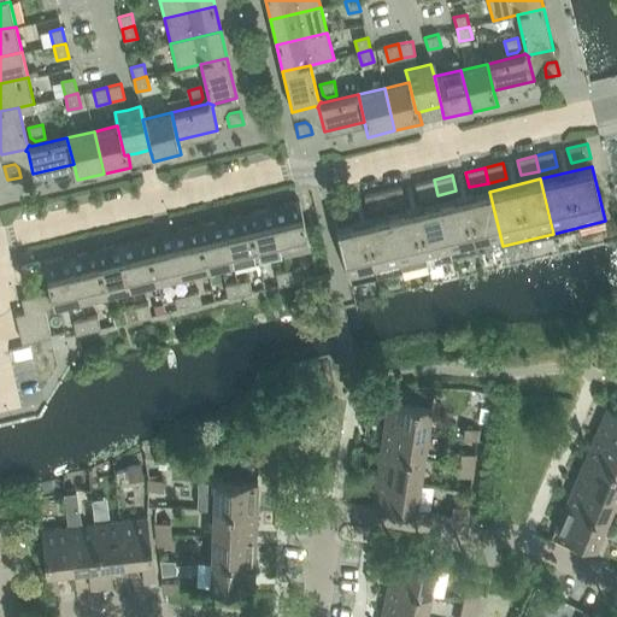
[(434,180),(415,184),(418,199),(438,195),(434,180)]
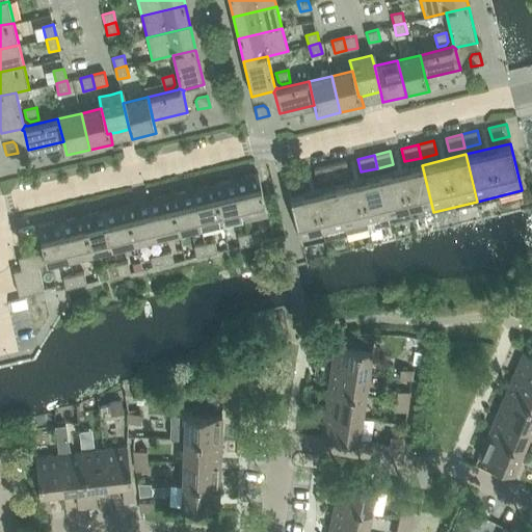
[(330,165),(334,179),(349,175),(346,162),(330,165)]
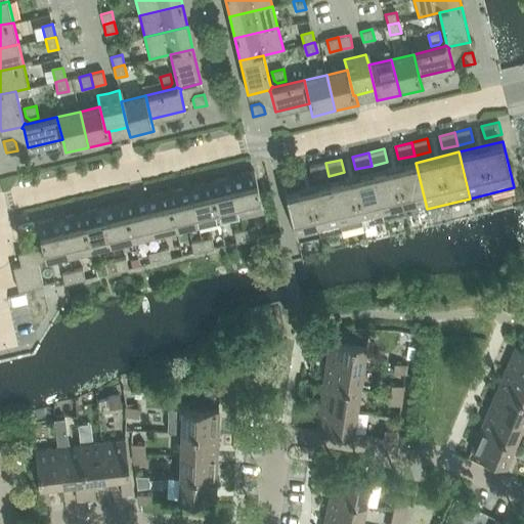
[(329,176),(325,163),(309,167),(312,179),(329,176)]
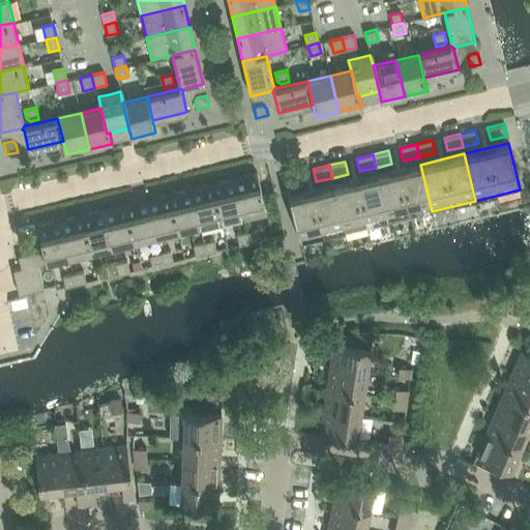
[(420,165),(377,175),(388,222),(432,211),(420,165)]
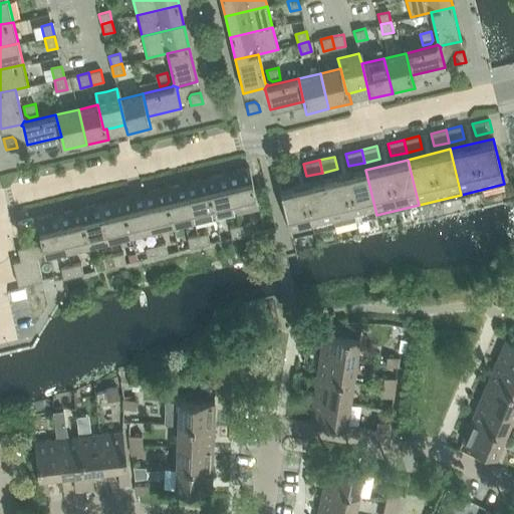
[(275,171),(278,183),(295,179),(292,167),(275,171)]
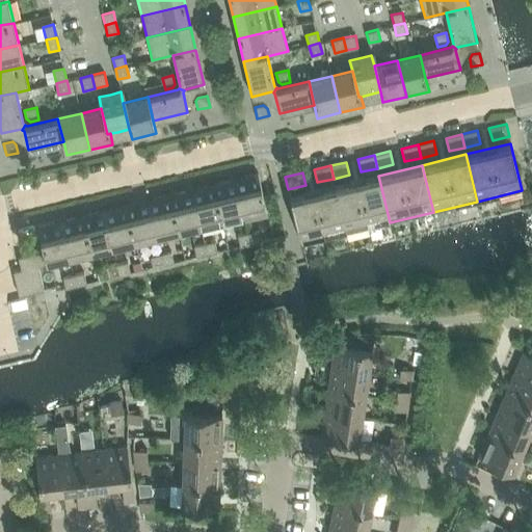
[(258,174),(235,179),(244,215),(267,210),(258,174)]
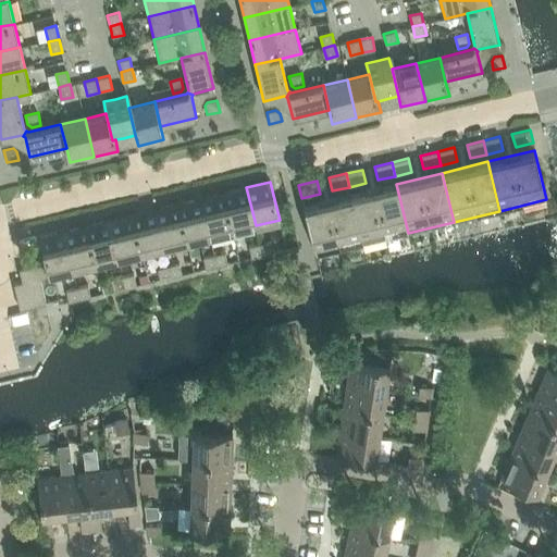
[(396,184),(350,195),(362,244),(408,233),(396,184)]
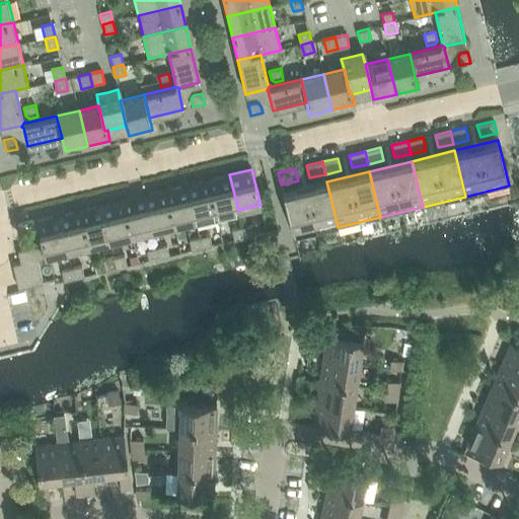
[(229,174),(208,179),(217,215),(238,210),(229,174)]
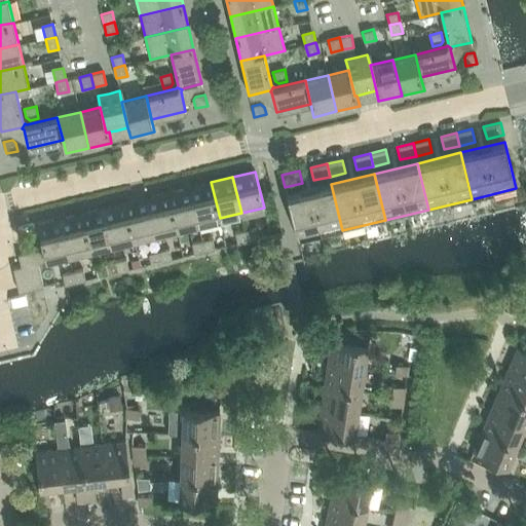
[(211,182),(189,187),(198,224),(220,218),(211,182)]
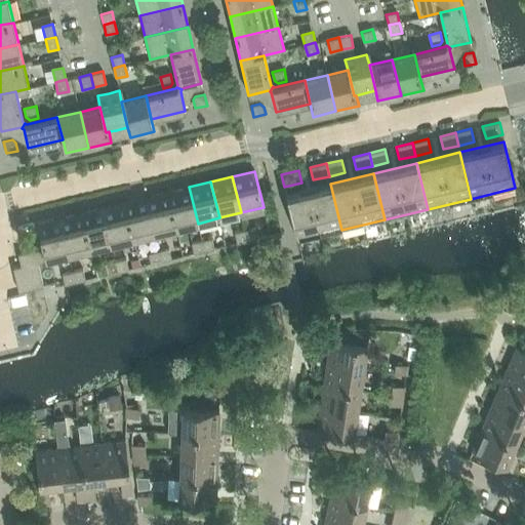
[(330,184),(286,194),(297,240),(341,230),(330,184)]
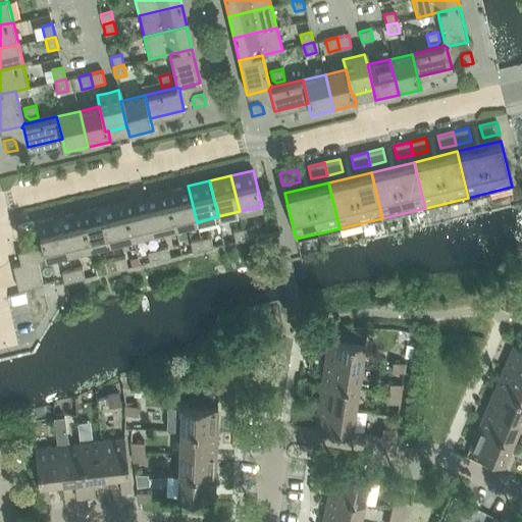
[(166,191),(175,227),(197,222),(188,186),(166,191)]
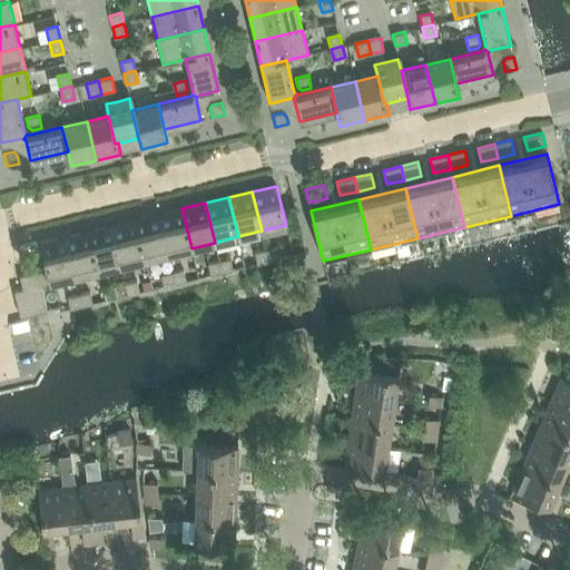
[(158,214),(168,254),(192,248),(182,208),(158,214)]
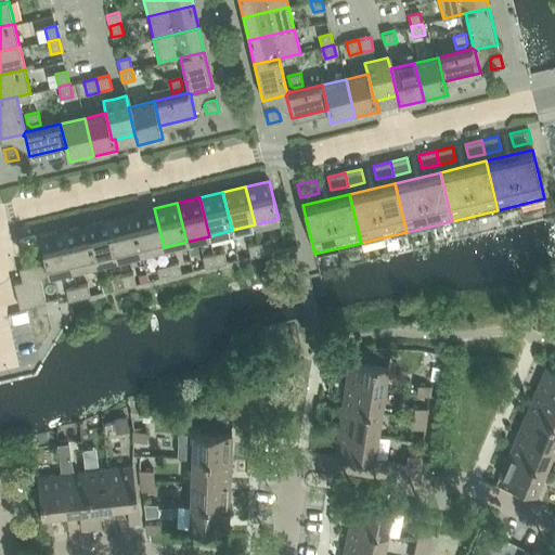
[(154,208),(131,214),(141,253),(164,247),(154,208)]
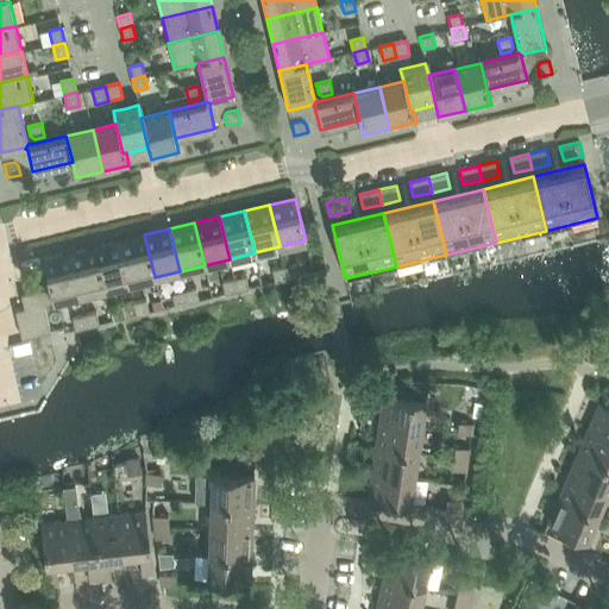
[(144,234),(119,240),(130,283),(155,277),(144,234)]
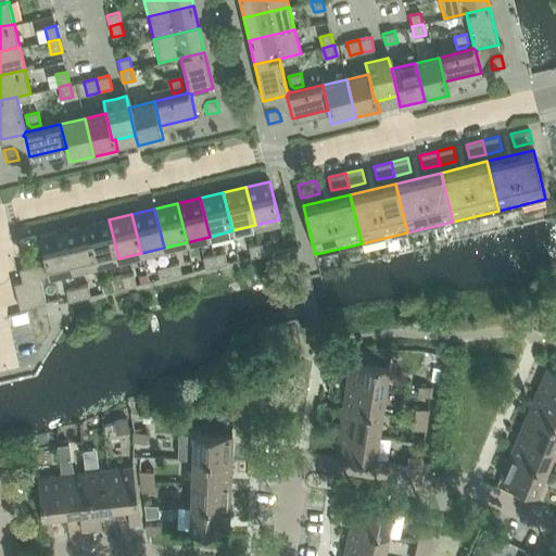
[(109,219),(86,225),(96,264),(118,258),(109,219)]
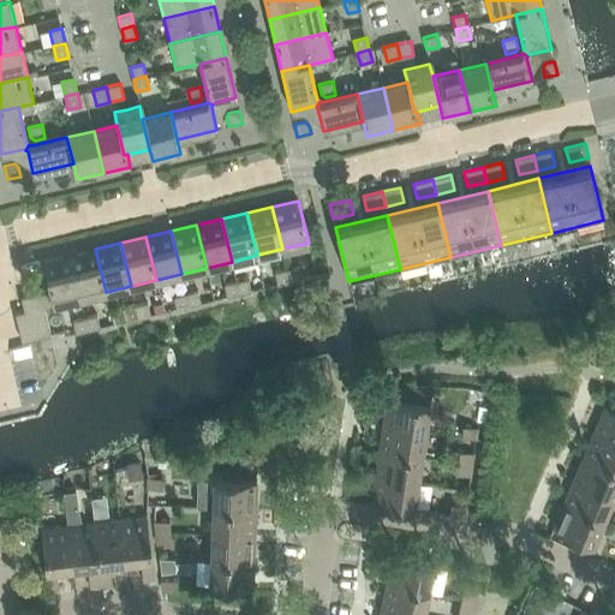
[(95,249),(70,255),(79,298),(106,292),(95,249)]
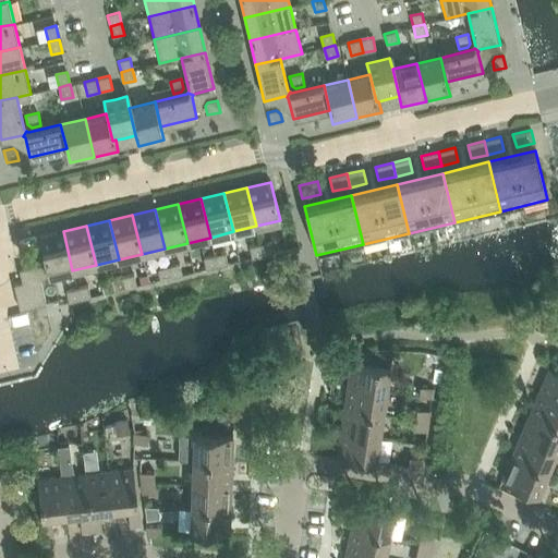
[(72,270),(63,231),(39,238),(45,263),(48,276),(72,270)]
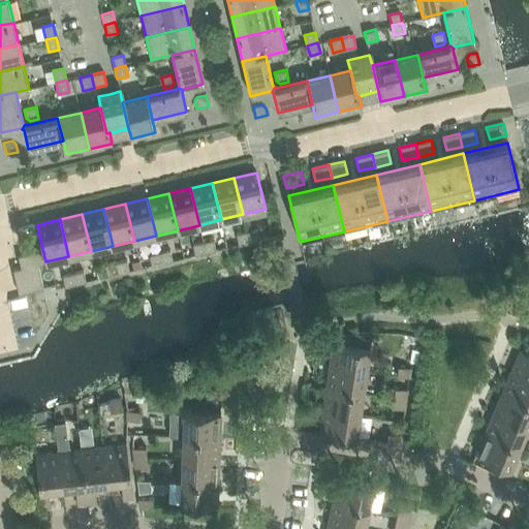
[(247,231),(249,242),(259,240),(257,229),(247,231)]
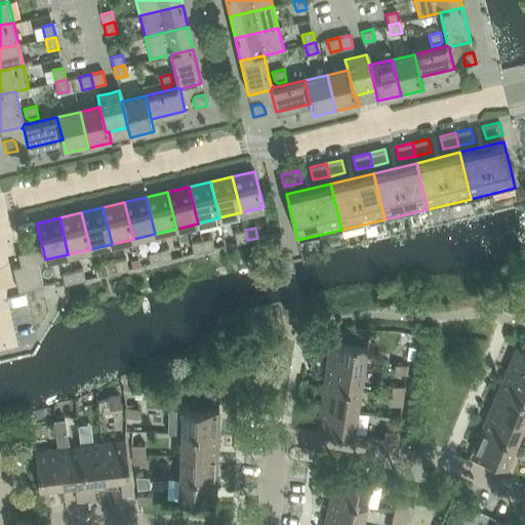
[(247,240),(245,230),(234,233),(237,243),(247,240)]
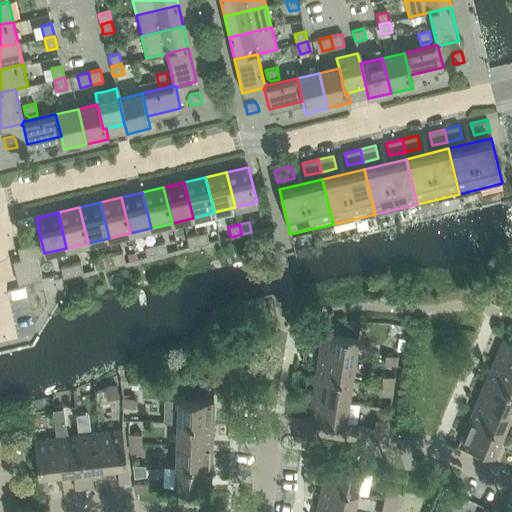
[(196,234),(199,245),(209,242),(207,232),(196,234)]
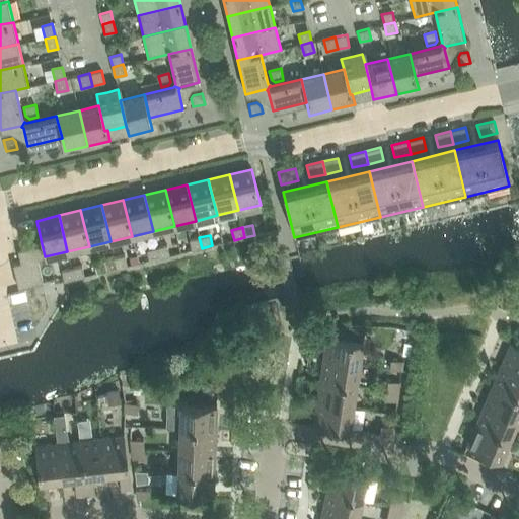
[(189,240),(192,250),(202,248),(199,237),(189,240)]
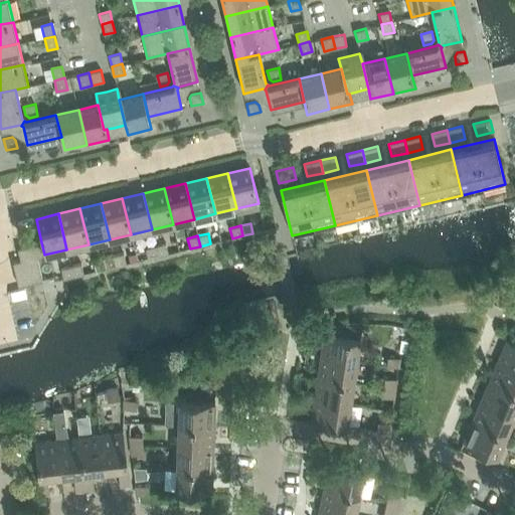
[(44,254),(41,242),(17,248),(20,260),(20,261),(37,256),(44,254)]
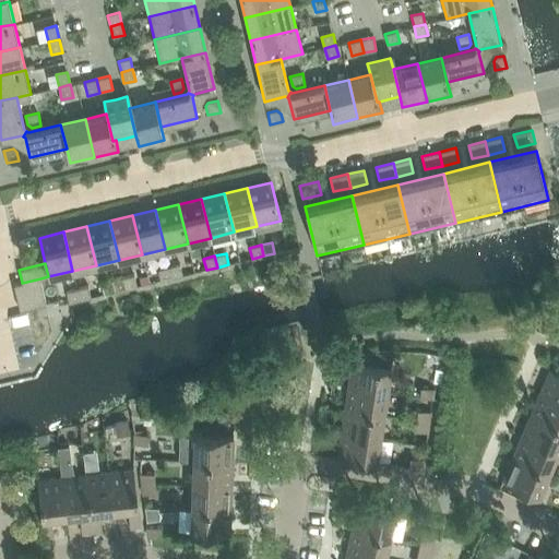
[(168,266),(171,278),(182,275),(180,264),(168,266)]
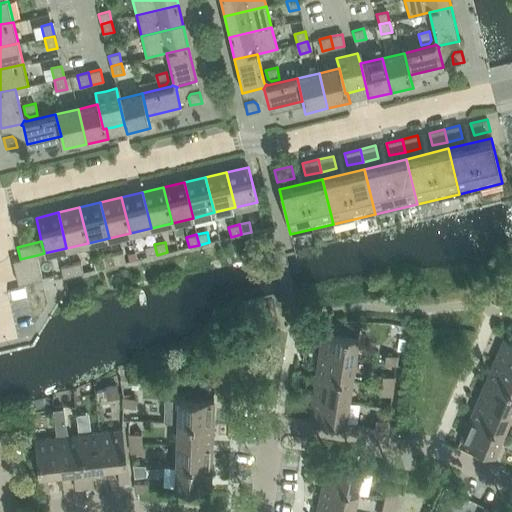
[(144,247),(147,257),(157,255),(154,244),(144,247)]
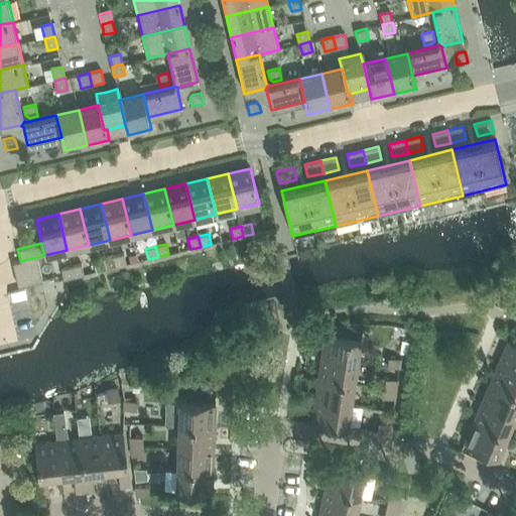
[(113,256),(116,267),(126,264),(124,254),(113,256)]
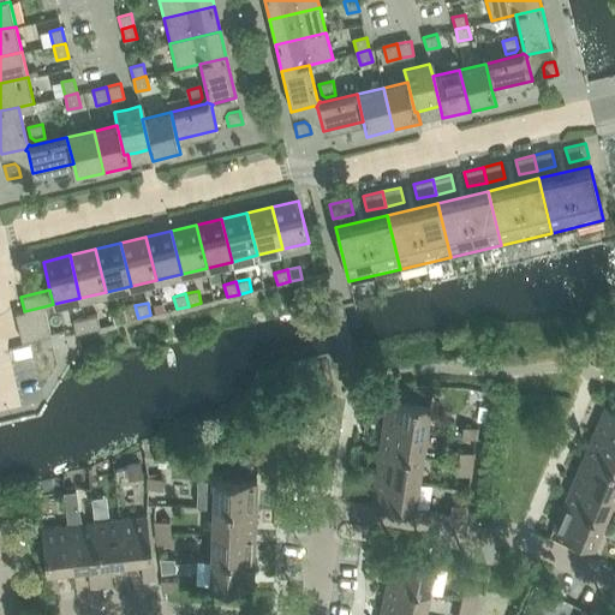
[(123,309),(126,321),(138,318),(135,305),(123,309)]
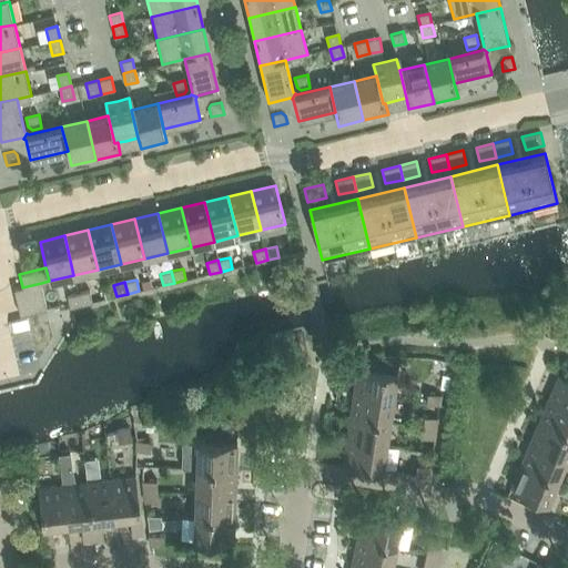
[(22,286),(13,288),(17,302),(43,295),(41,283),(22,287),(22,286)]
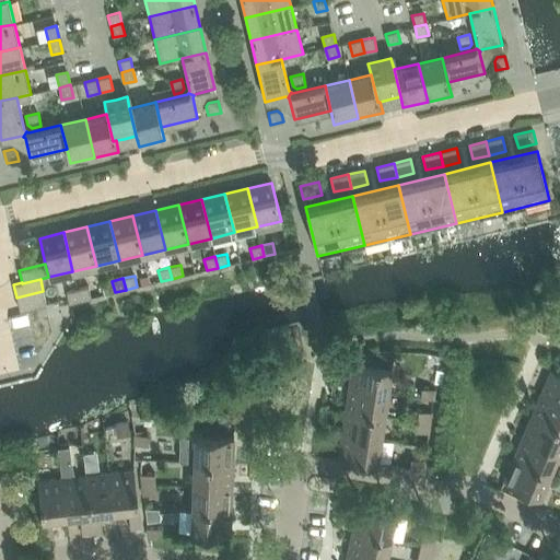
[(89,287),(78,289),(80,301),(91,298),(89,287)]
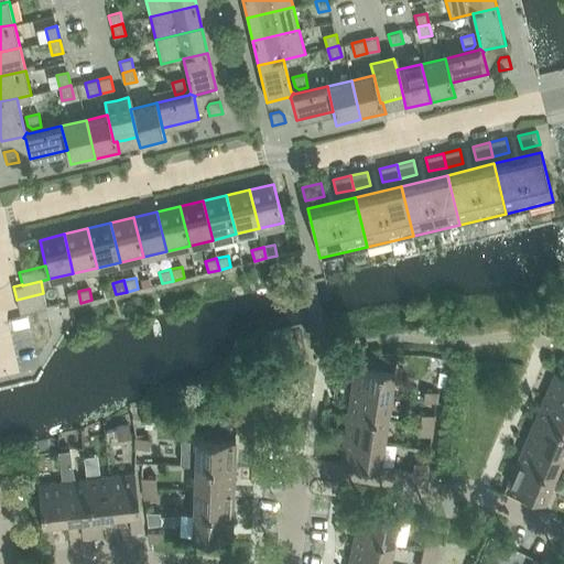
[(66,294),(69,305),(80,303),(78,291),(66,294)]
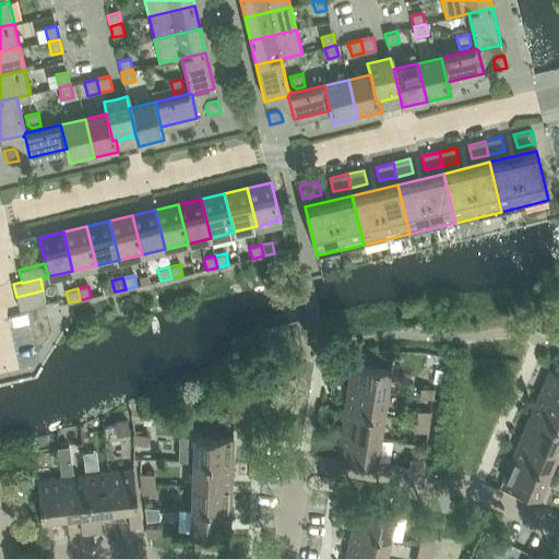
[(20,310),(46,304),(43,290),(16,297),(20,310)]
